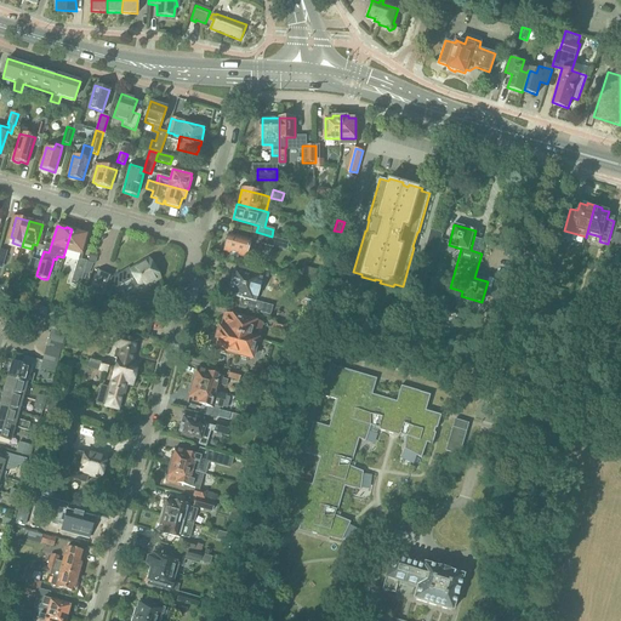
[(72,229),(63,257),(78,262),(72,283),(80,285),(87,262),(81,261),(83,254),(81,254),(87,234),(79,232),(78,231),(72,229)]
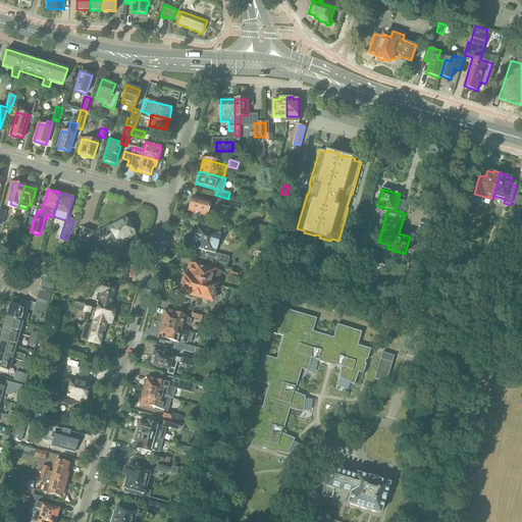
[(521,197),(516,196),(513,209),(521,211),(521,197)]
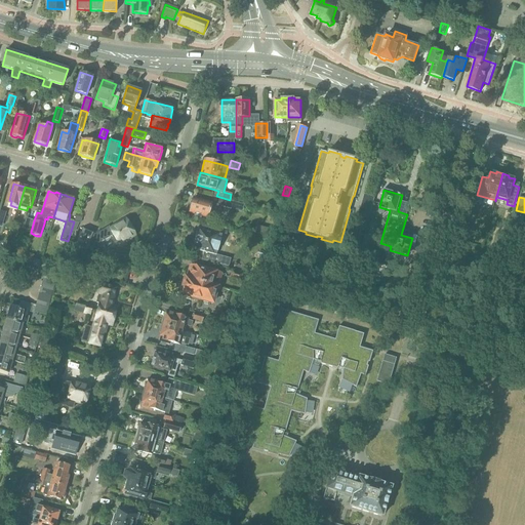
[(235,203),(220,200),(219,205),(193,198),(190,212),(216,219),(220,206),(234,209),(235,203)]
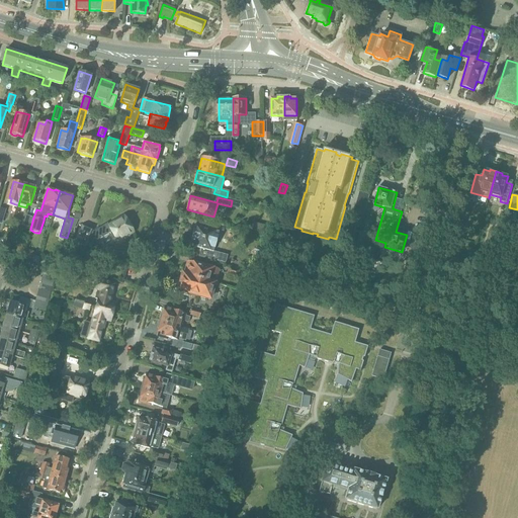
[(75,211),(73,219),(79,221),(81,214),(75,211)]
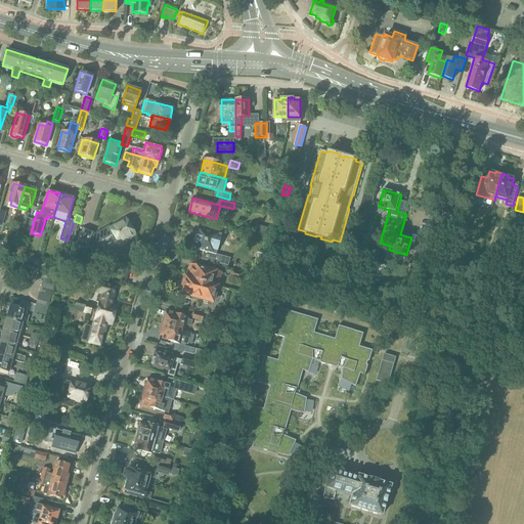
[(24,228),(31,231),(34,220),(27,218),(24,228)]
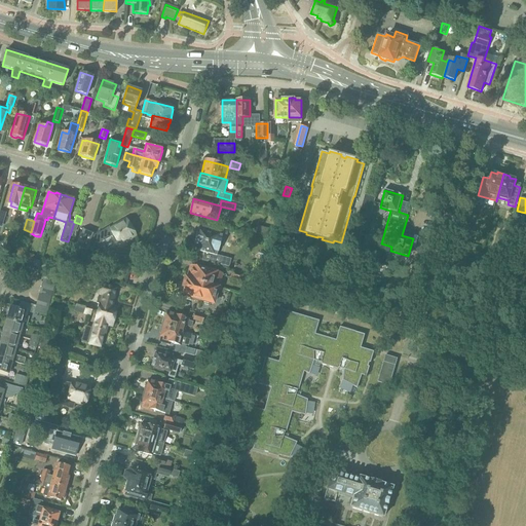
[(135,236),(125,220),(110,229),(108,227),(95,235),(82,231),(76,248),(84,251),(85,248),(87,248),(89,251),(97,246),(114,235),(119,246),(135,236)]
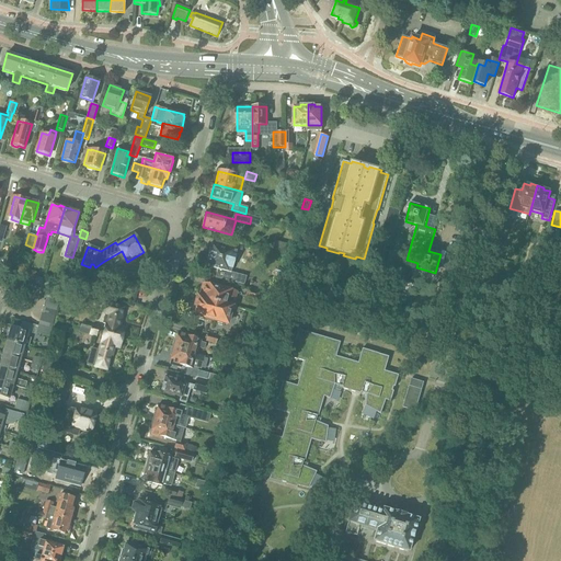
[(275,241),(272,253),(294,259),(297,247),(275,241)]
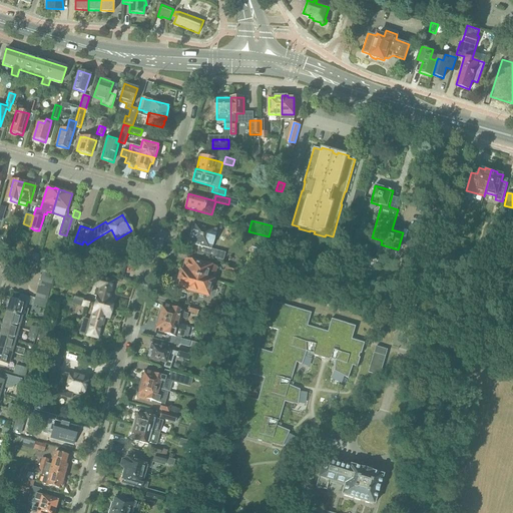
[(193,225),(189,240),(192,241),(191,243),(206,247),(211,249),(214,238),(216,228),(212,227),(196,223),(194,222),(194,225),(193,225)]
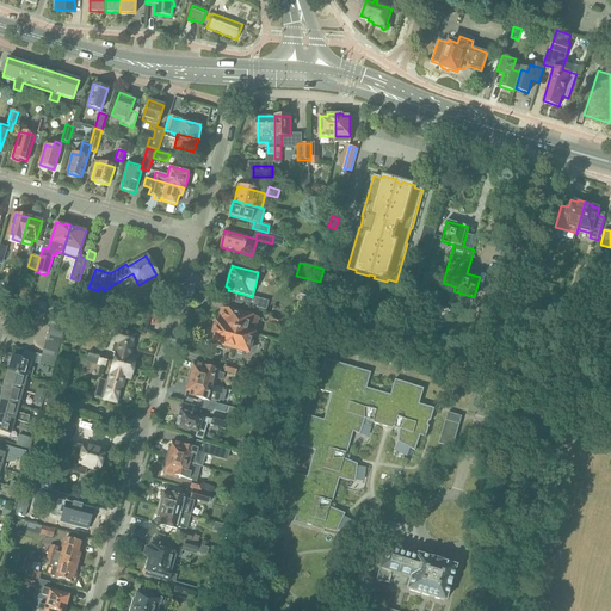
[(491,277),(486,294),(499,297),(501,285),(498,284),(499,278),(491,277)]
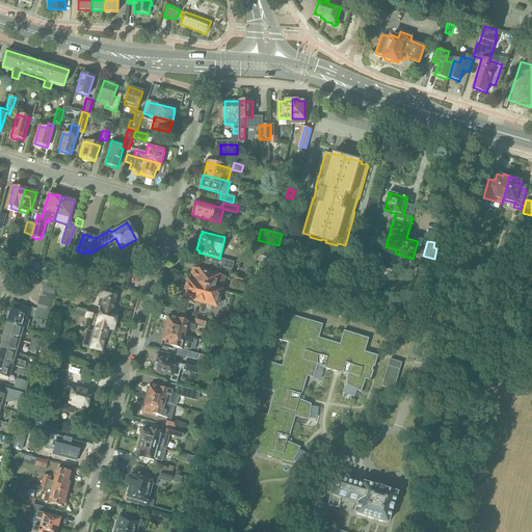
[(36,259),(25,257),(23,266),(33,269),(36,259)]
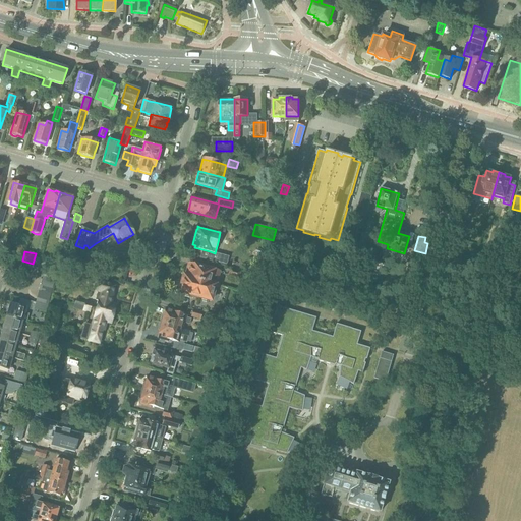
[(87,255),(82,265),(98,271),(102,262),(87,255)]
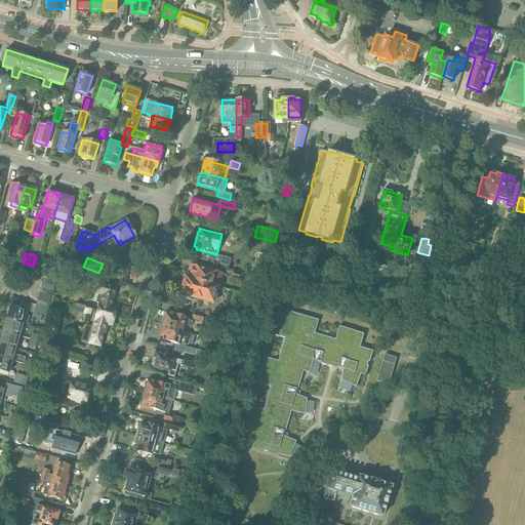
[(231,258),(224,257),(221,266),(229,267),(231,258)]
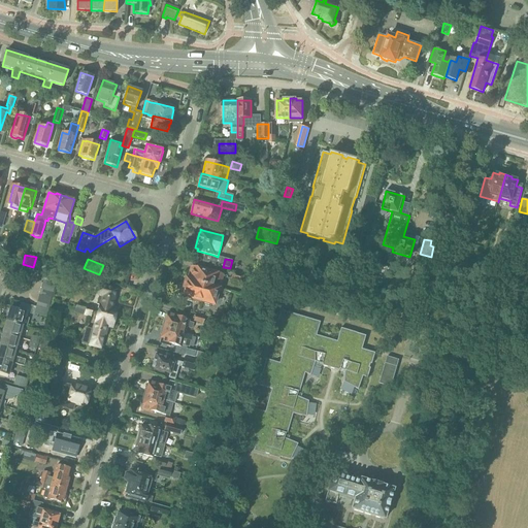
[(527,272),(527,261),(516,264),(519,274),(527,272)]
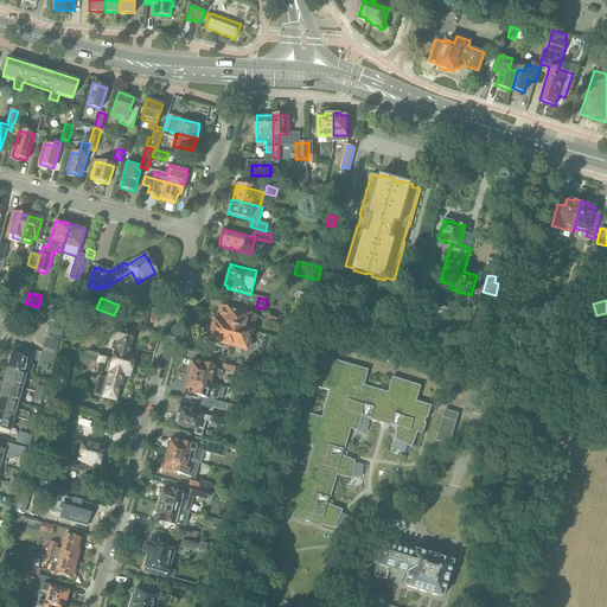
[(217,323),(229,325),(229,326),(244,330),(247,321),(254,323),(254,320),(255,315),(254,315),(221,306),(217,321),(217,323)]
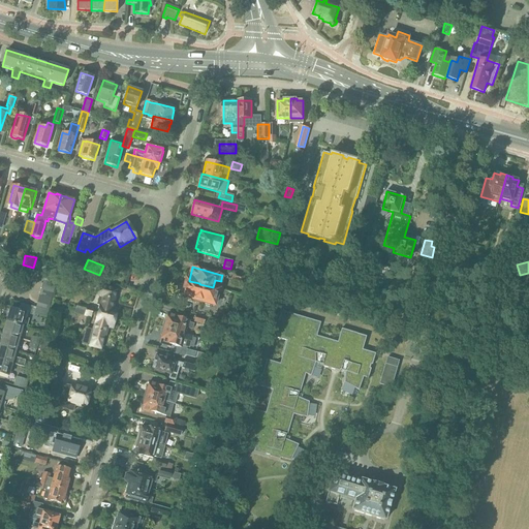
[(47,272),(44,278),(56,281),(58,275),(47,272)]
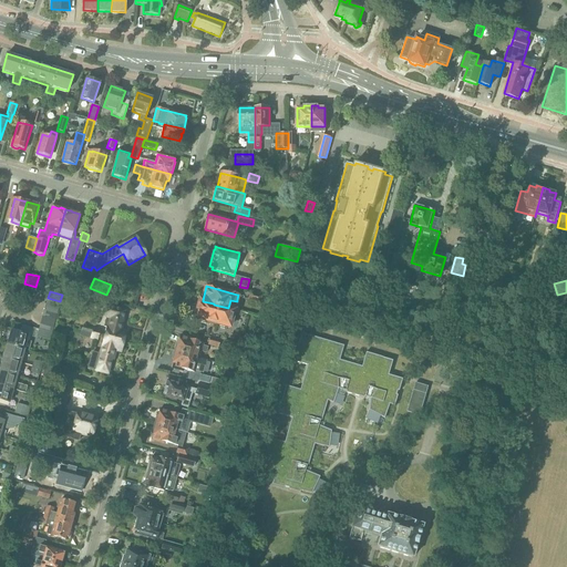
[(260,303),(263,296),(250,292),(248,300),(260,303)]
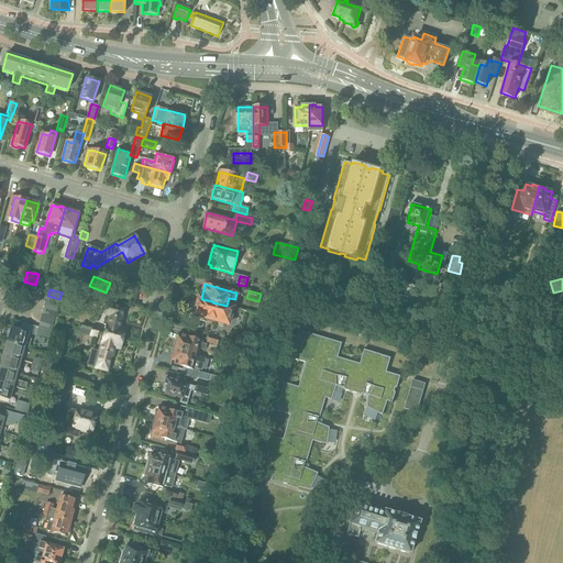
[(47,296),(45,302),(57,306),(59,299),(47,296)]
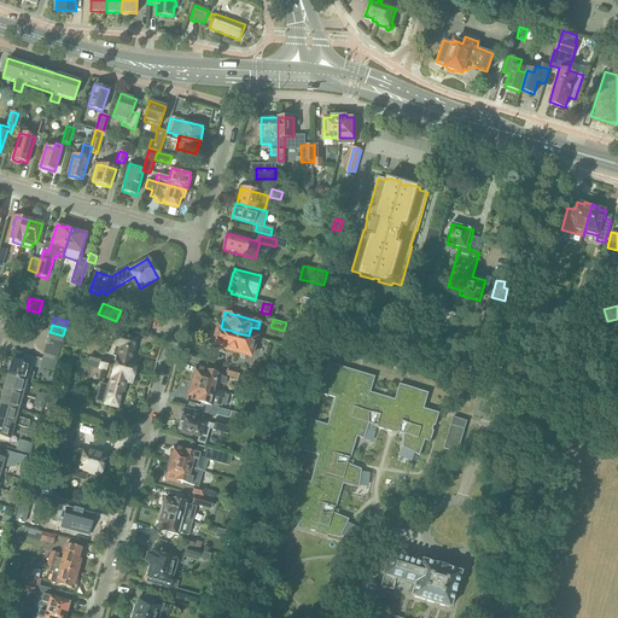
[(221,328),(221,327),(219,327),(213,347),(239,354),(239,355),(246,356),(246,355),(251,356),(256,338),(249,336),(233,332),(233,331),(221,328)]
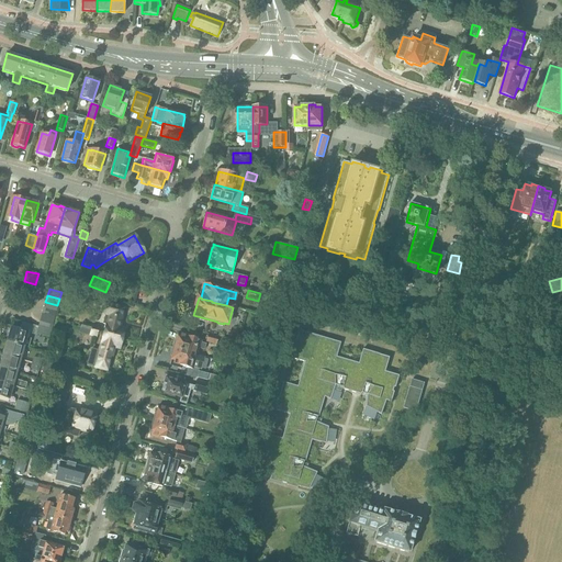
[(553,299),(546,300),(547,304),(551,304),(552,306),(561,304),(561,302),(561,298),(553,299)]
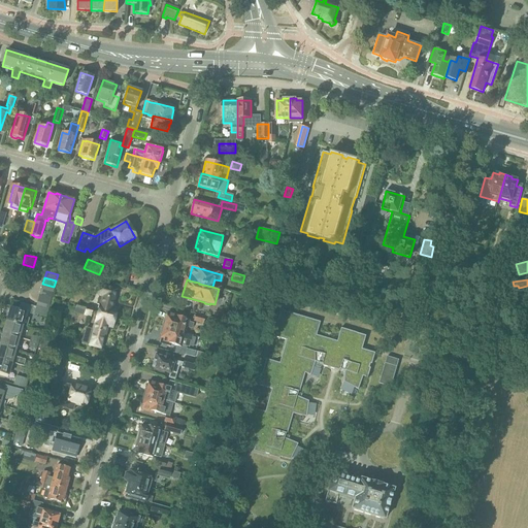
[(54,287),(42,284),(41,289),(53,293),(54,287)]
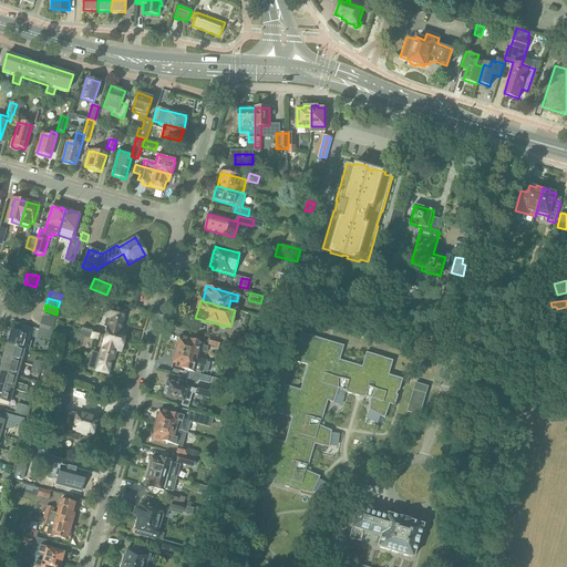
[(103,312),(103,315),(104,316),(105,318),(106,319),(104,327),(107,328),(105,337),(123,342),(124,342),(125,342),(126,336),(125,334),(126,332),(120,330),(120,328),(121,329),(123,322),(122,321),(125,310),(110,307),(110,308),(109,308),(106,308),(105,309),(104,311),(103,312)]
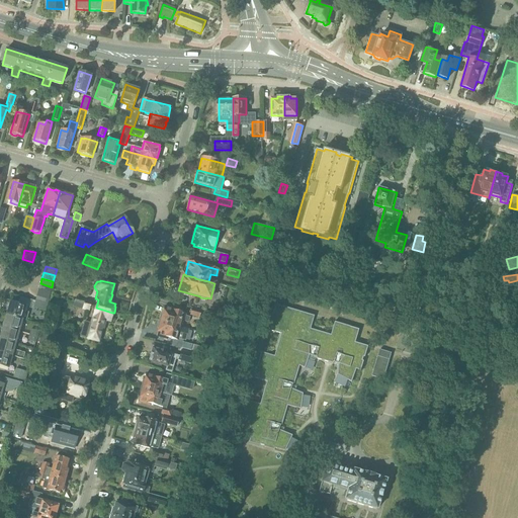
[(52,287),(40,283),(38,289),(50,293),(52,287)]
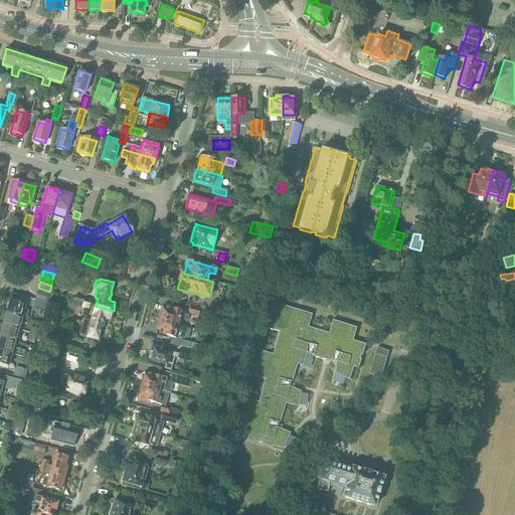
[(49,292),(38,288),(37,294),(48,297),(49,292)]
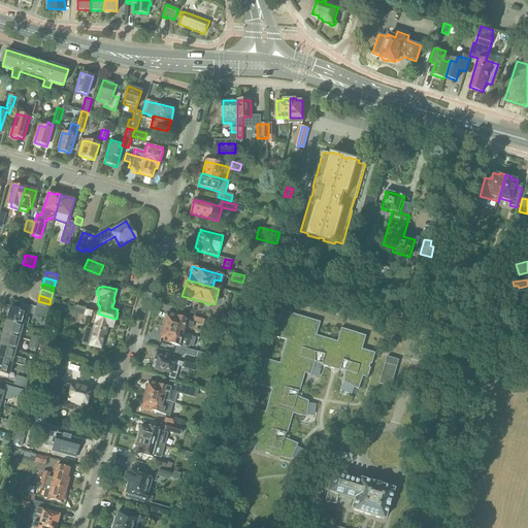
[(38,301),(36,306),(47,310),(50,304),(38,301)]
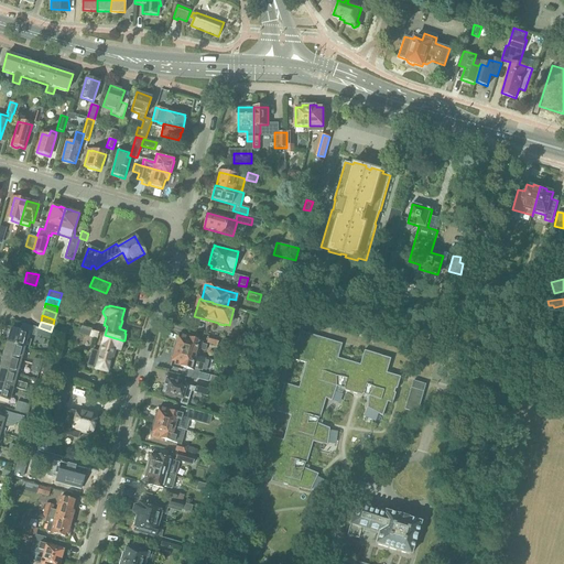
[(83,323),(82,328),(99,334),(100,328),(83,323)]
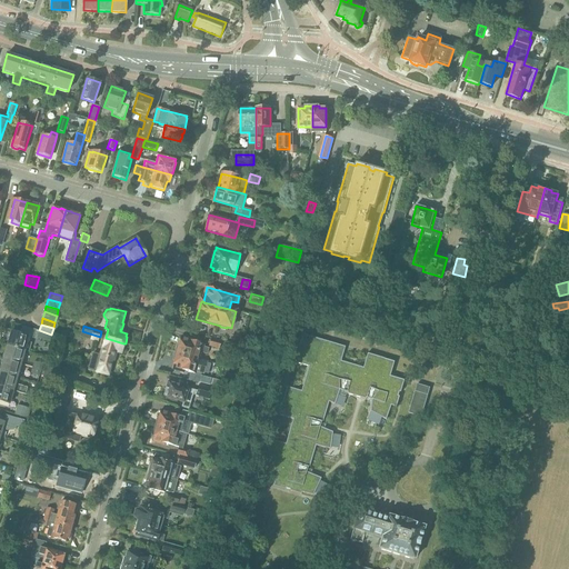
[(51,335),(39,330),(37,338),(49,341),(51,335)]
